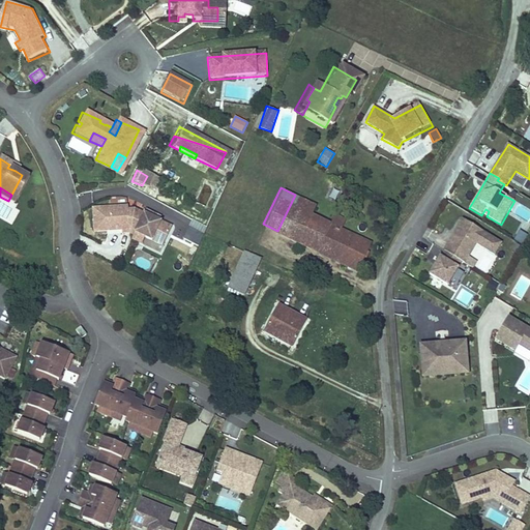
[(277,231),(296,240),(310,212),(314,203),(295,195),(277,231)]
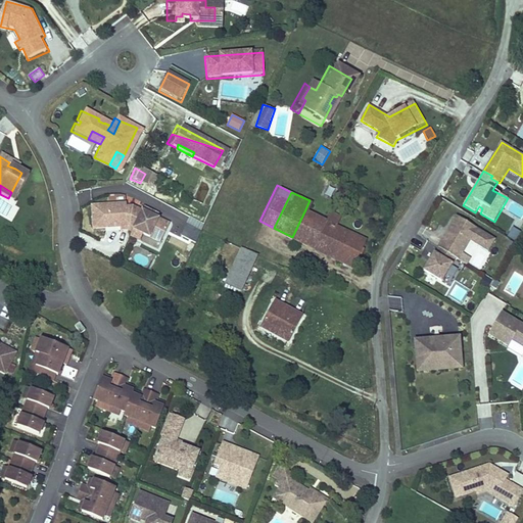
[(305,209),(292,237),(350,264),(363,237),(334,224),(338,215),(328,209),(324,218),(305,209)]
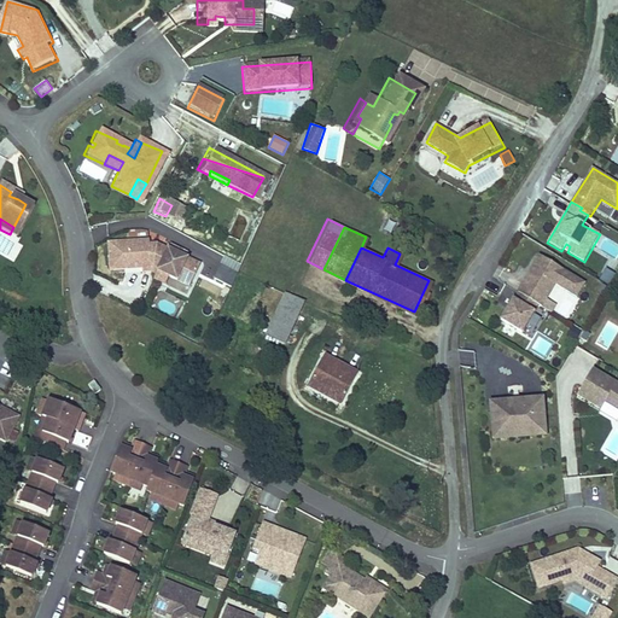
[(161,285),(172,291),(192,304),(203,284),(191,275),(185,272),(187,268),(176,261),(174,264),(163,258),(156,258),(156,254),(116,252),(115,279),(145,280),(145,285),(159,287),(161,285)]
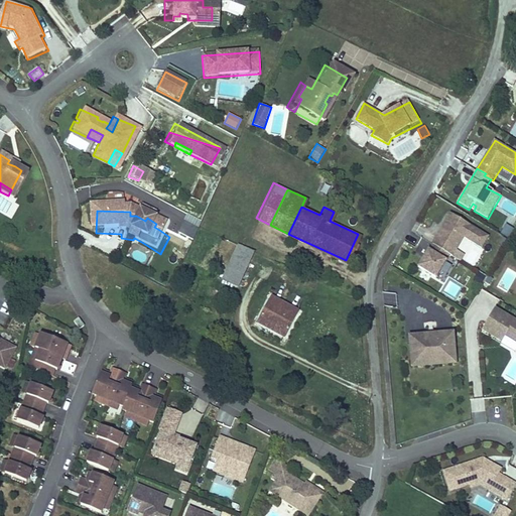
[(186,214),(178,233),(194,239),(202,220),(186,214)]
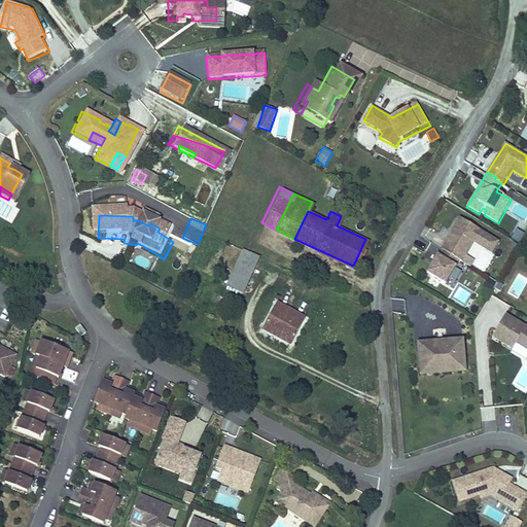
[(500,242),(460,219),(427,276),(446,287),(467,251),(478,257),(483,249),(492,255),(500,242)]
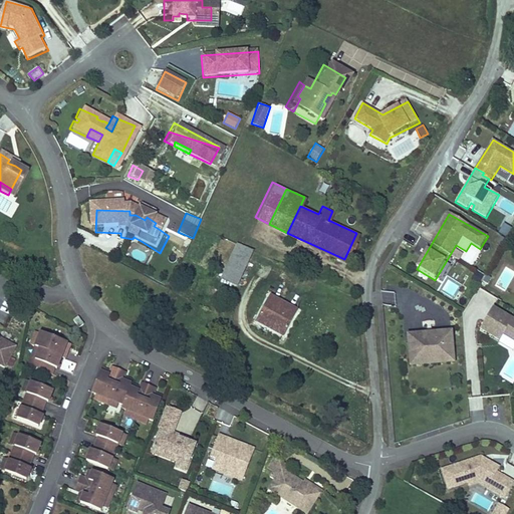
[(504,224),(499,233),(507,237),(512,228),(504,224)]
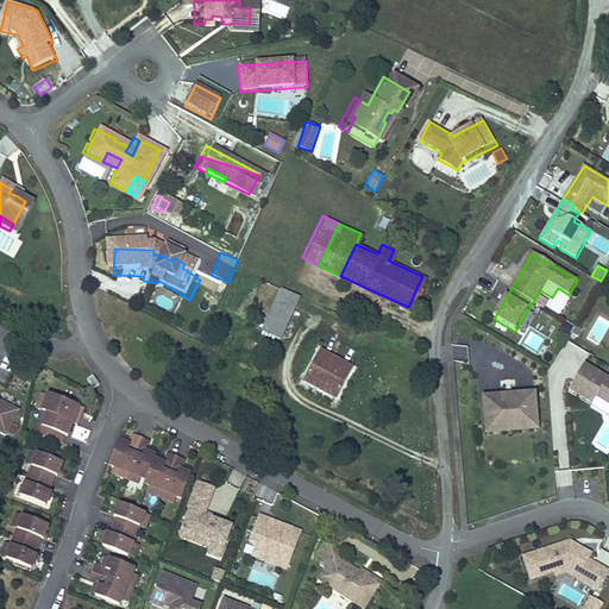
[(164,295),(169,287),(158,281),(157,283),(154,288),(164,295)]
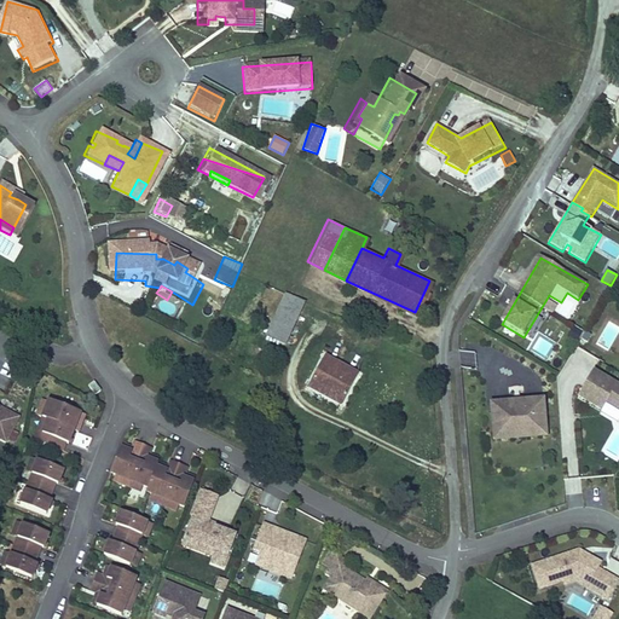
[(264,333),(279,341),(299,301),(283,294),(264,333)]
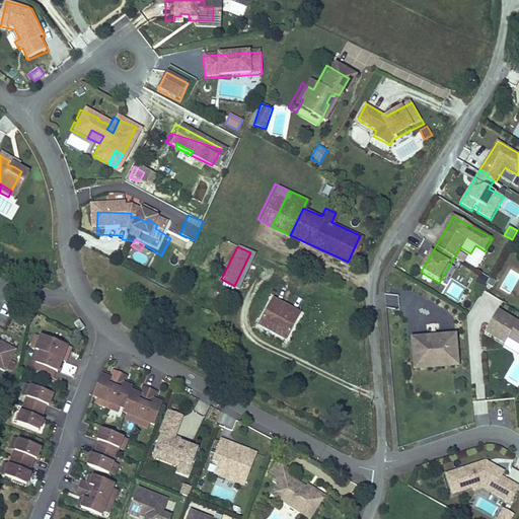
[(474,252),(469,262),(476,266),(482,256),(474,252)]
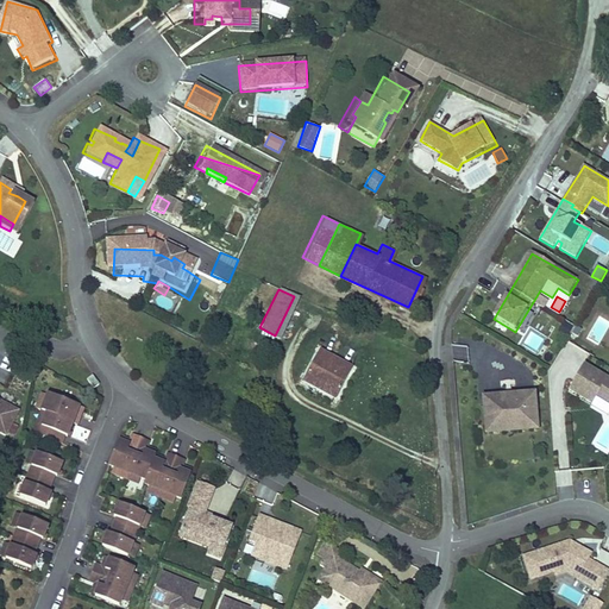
[(300,380),(332,396),(347,366),(315,350),(300,380)]
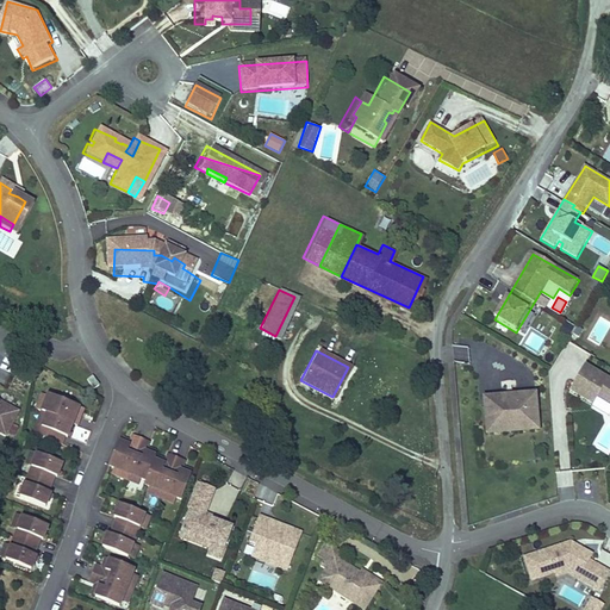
[(609,379),(586,365),(570,393),(593,408),(597,400),(609,408),(609,379)]
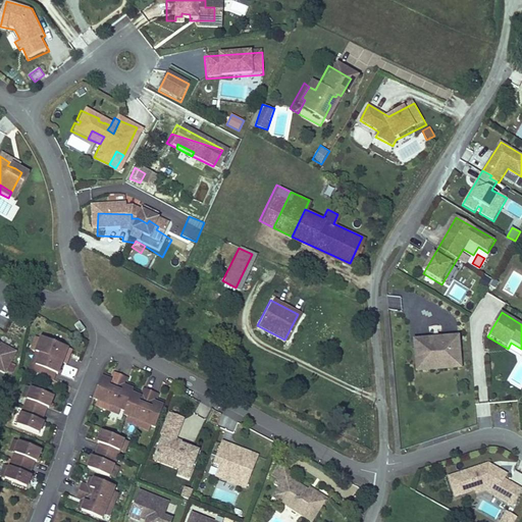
[(39,356),(56,361),(61,363),(62,356),(59,355),(61,347),(35,337),(34,341),(30,353),(39,356)]
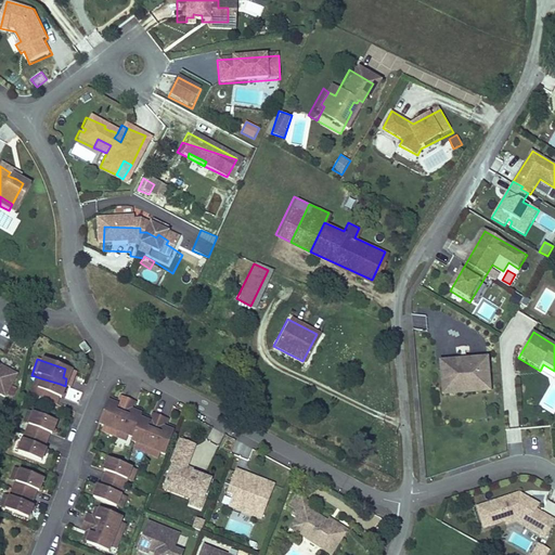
[(488,359),(439,363),(442,398),(491,395),(488,359)]
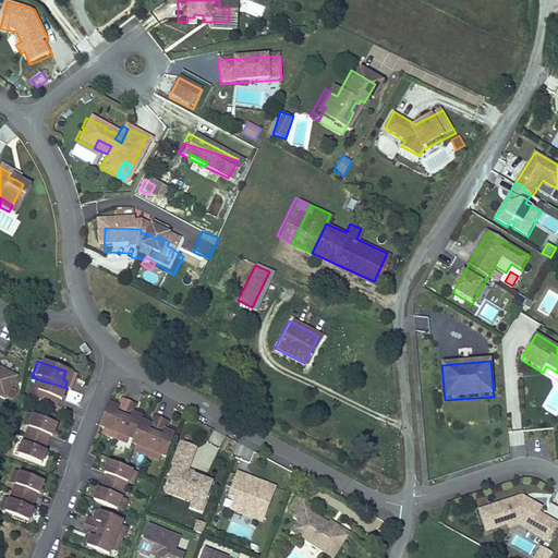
[(25,375),(32,377),(36,364),(29,362),(25,375)]
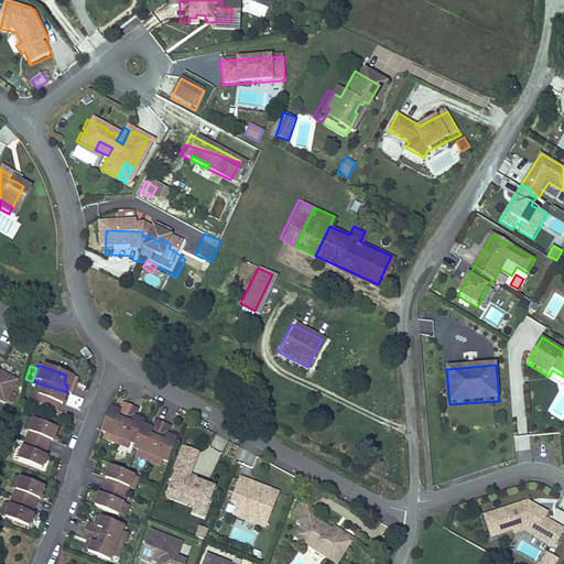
[(19,380),(0,370),(0,401),(7,405),(19,380)]
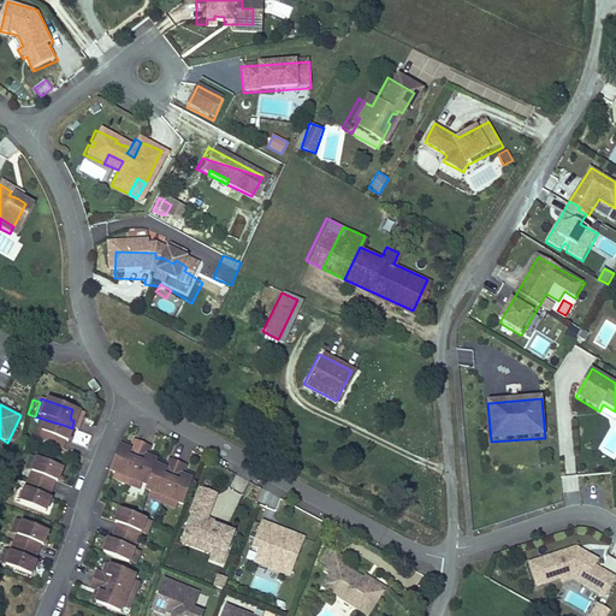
[(42,428),(39,442),(57,448),(59,439),(61,440),(66,426),(46,420),(42,428)]
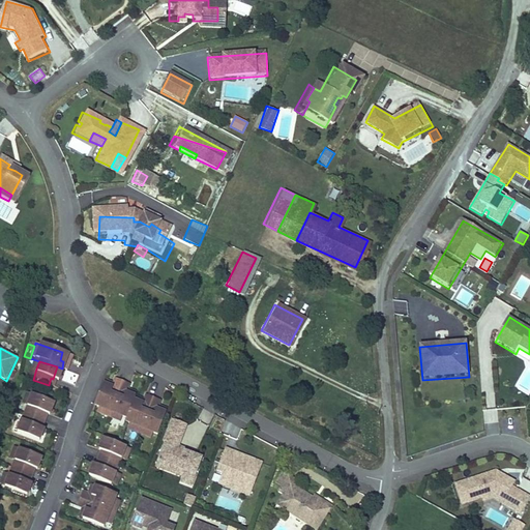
[(27,379),(33,380),(36,369),(30,366),(27,379)]
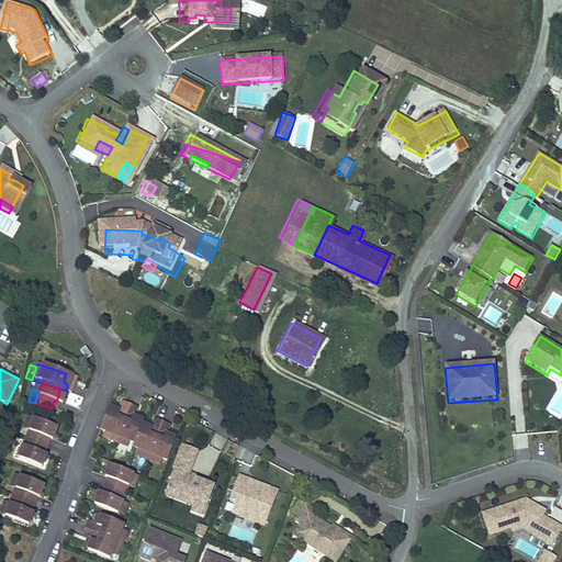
[(116,442),(131,405),(123,402),(121,407),(120,412),(110,407),(101,430),(105,431),(114,435),(112,440),(116,442)]
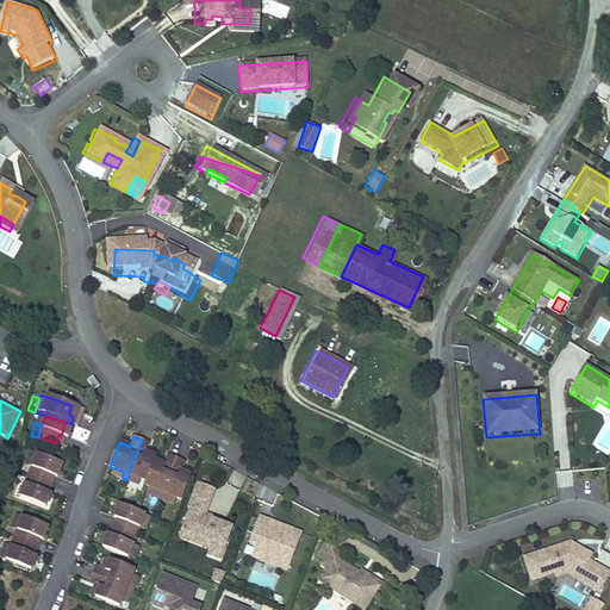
[(147,481),(154,462),(156,458),(145,453),(148,448),(150,442),(142,440),(126,480),(131,481),(134,475),(142,479),(147,481)]
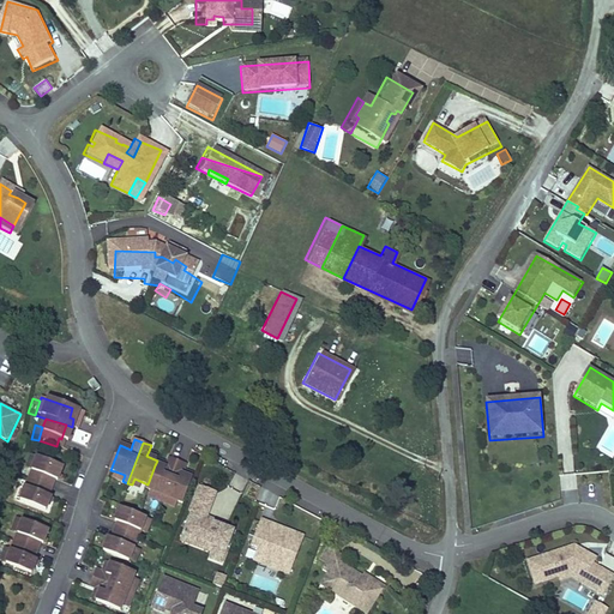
[(59,465),(32,457),(29,470),(31,471),(29,480),(48,487),(52,479),(54,480),(59,465)]
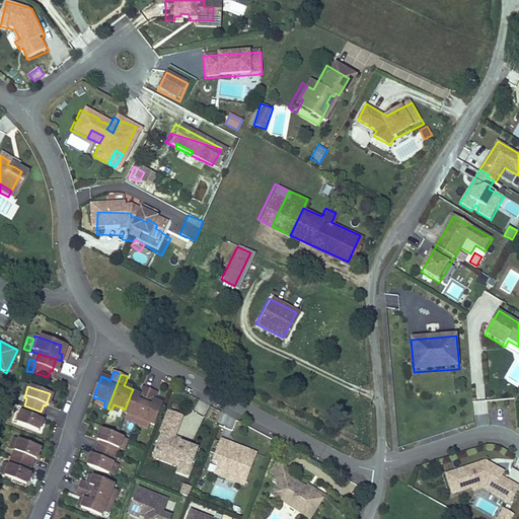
[(127,417),(138,422),(150,390),(143,387),(141,392),(140,396),(131,393),(125,410),(123,416),(127,417)]
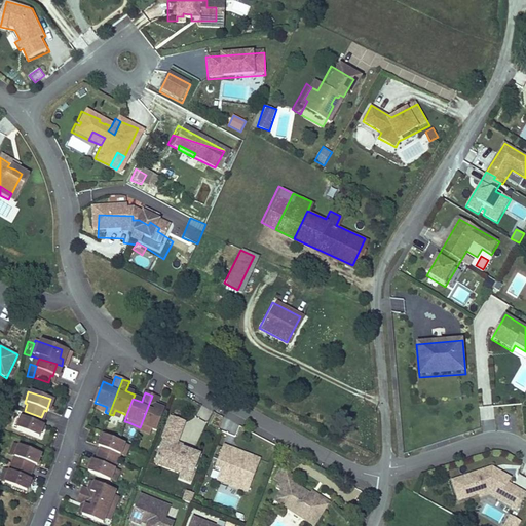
[(151,431),(156,434),(164,411),(155,408),(157,403),(159,398),(152,396),(140,427),(151,431)]
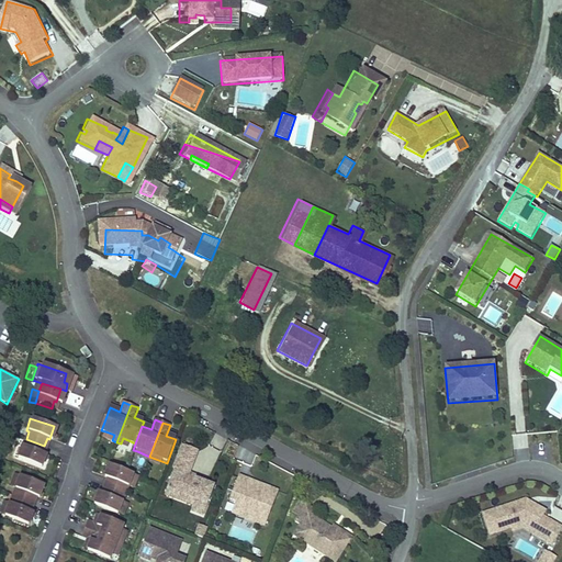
[(166,436),(176,439),(178,435),(168,430),(166,436)]
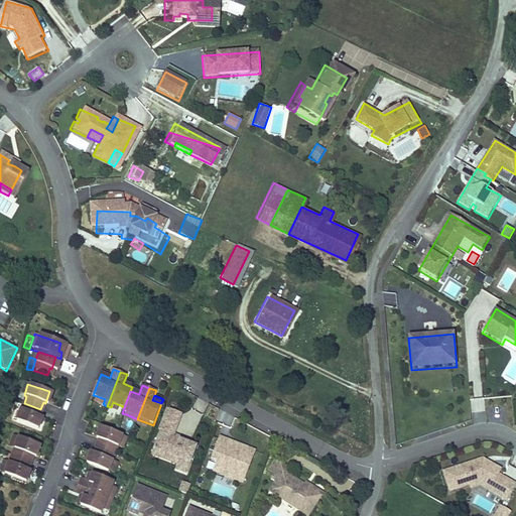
[(471,411),(484,411),(484,399),(471,399),(471,411)]
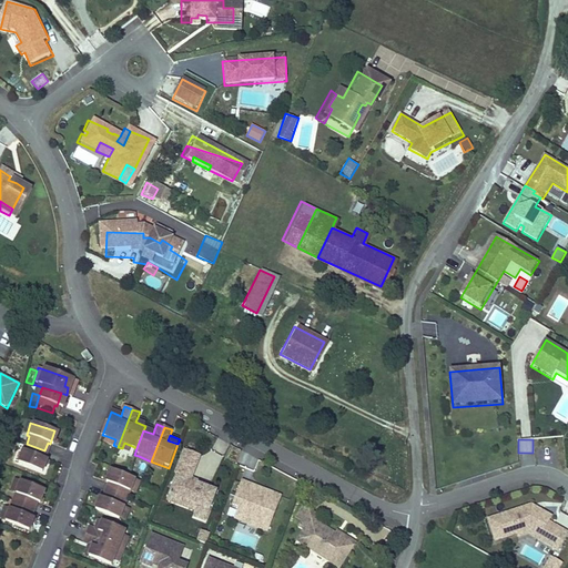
[(42,457),(44,450),(27,444),(23,452),(21,450),(17,463),(41,472),(46,459),(42,457)]
